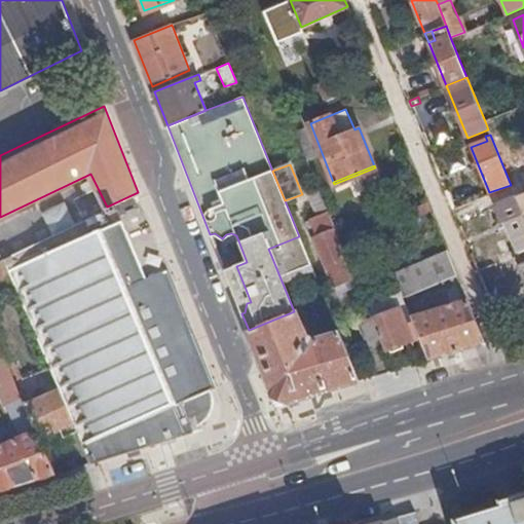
[(506,222),(518,253),(523,251),(523,191),(520,182),(511,185),(489,192),(501,223),(506,222)]
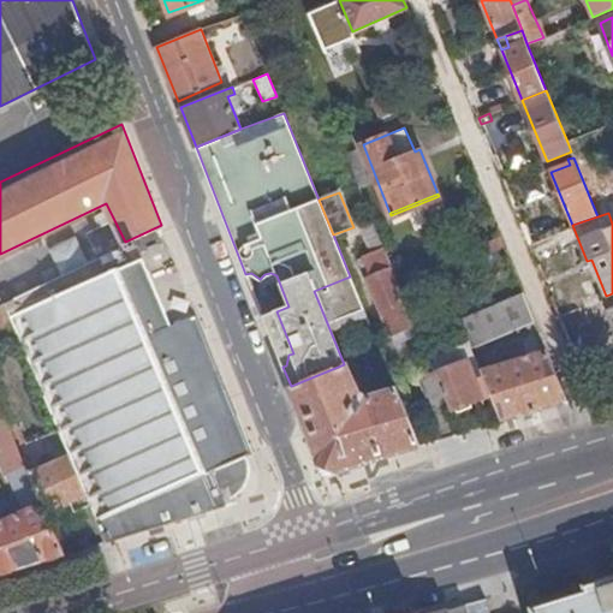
[(387,255),(373,219),(359,224),(374,260),(387,255)]
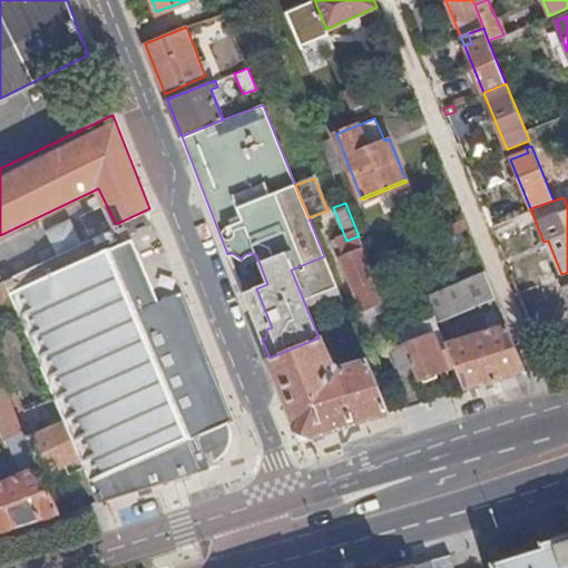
[(483,208),(490,225),(502,219),(496,204),(483,208)]
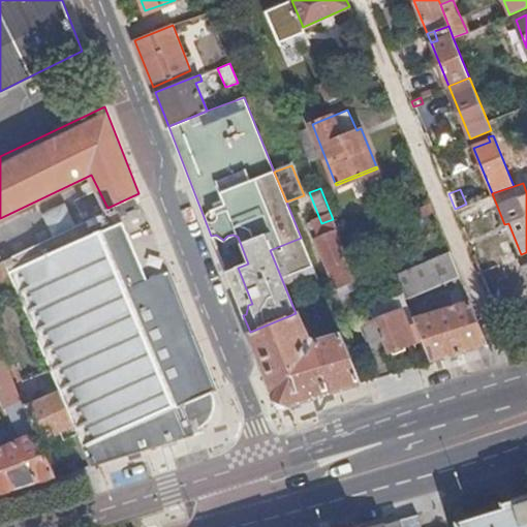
[(217,389),(140,194),(3,260),(11,280),(59,391),(78,434),(90,465),(192,433),(192,431),(195,430),(190,414),(198,411),(208,407),(203,395),(217,389)]
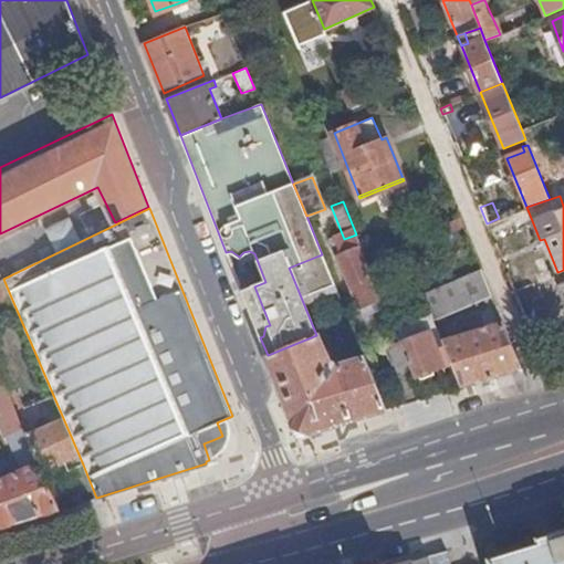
[(382,298),(364,256),(356,235),(344,239),(334,242),(340,256),(337,257),(358,306),(382,298)]
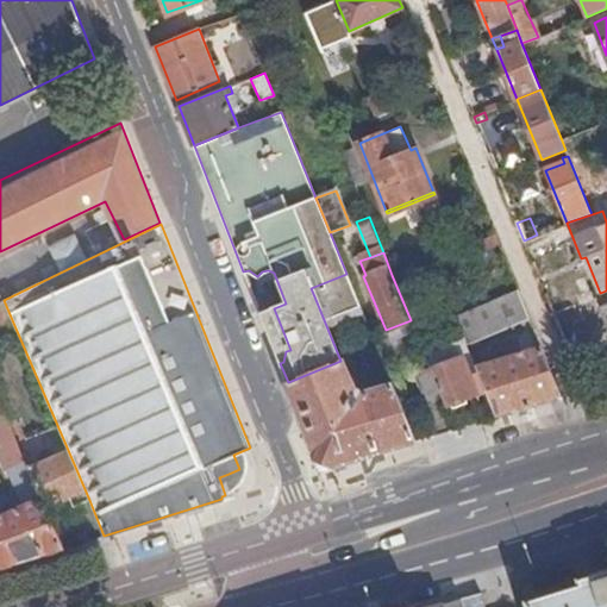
[(350,281),(346,274),(311,288),(314,296),(350,281)]
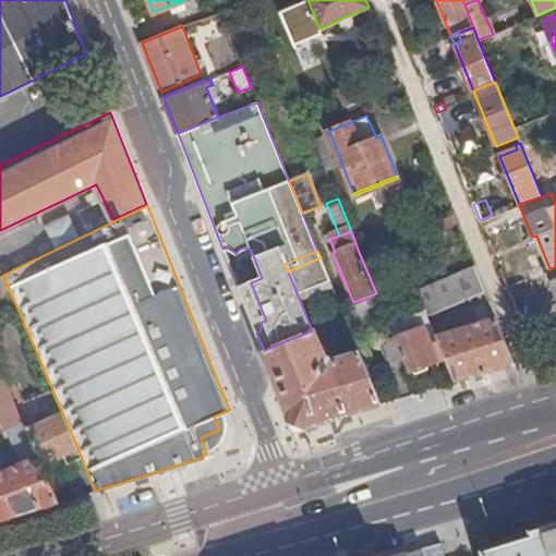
[(481,299),(487,297),(473,265),(417,289),(425,313),(426,314),(479,293),(481,299)]
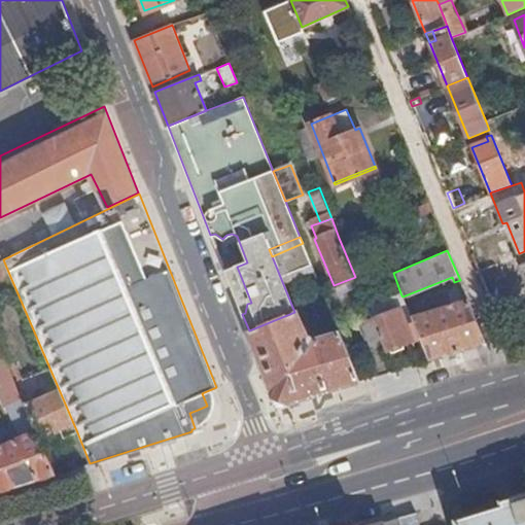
[(3,259),(0,260),(0,283),(11,279),(3,259)]
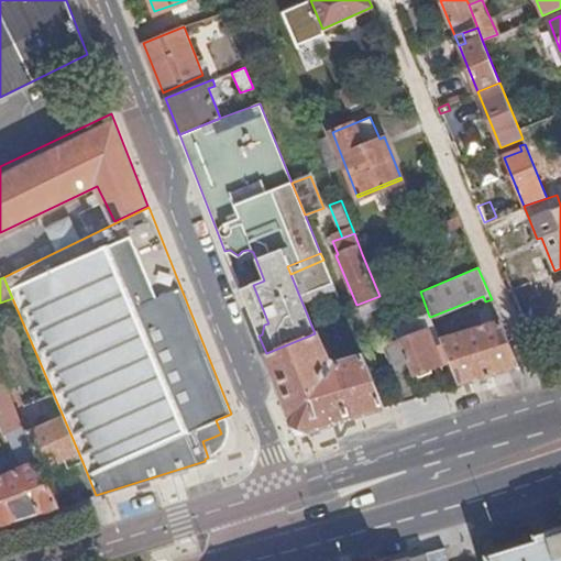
[(241,290),(259,336),(262,334),(264,325),(268,323),(253,285),(241,290)]
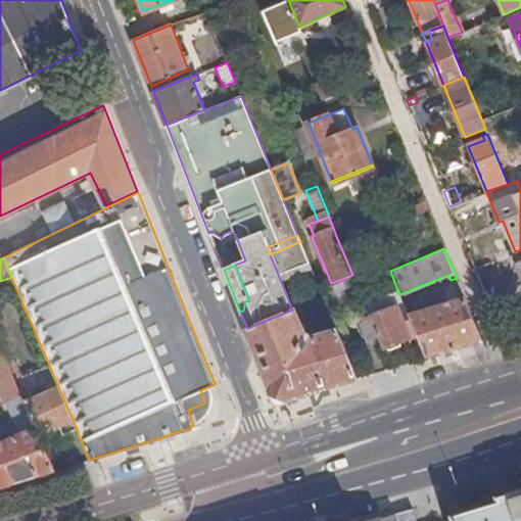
[(383,348),(416,335),(408,313),(399,294),(398,293),(366,306),(383,348)]
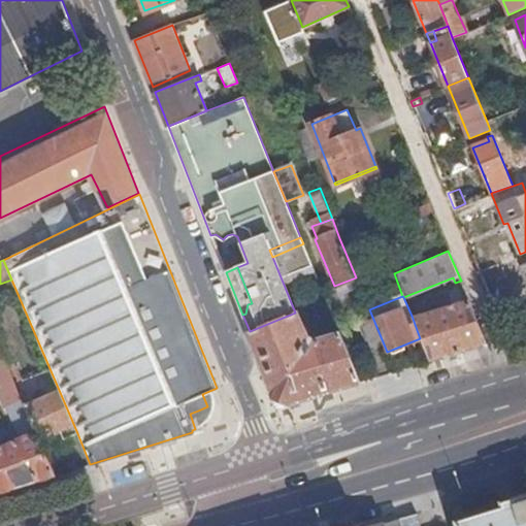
[(429,360),(486,342),(468,299),(412,316),(420,338),(429,360)]
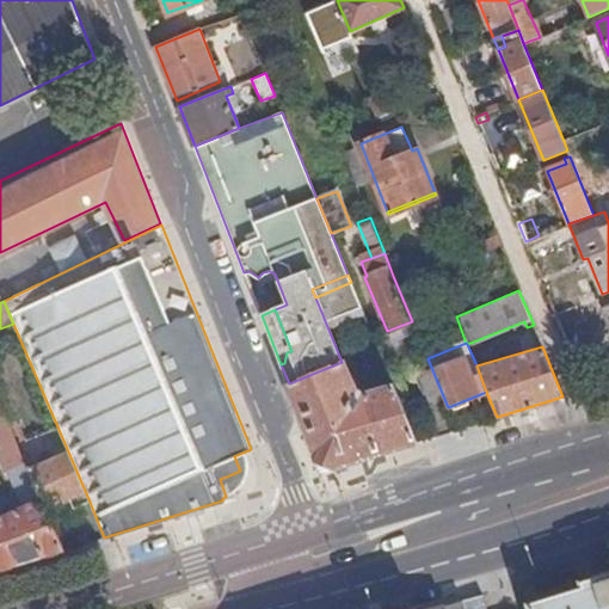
[(334,467),(417,442),(394,387),(361,399),(352,414),(348,411),(356,395),(342,362),(289,383),(319,459),(334,467)]
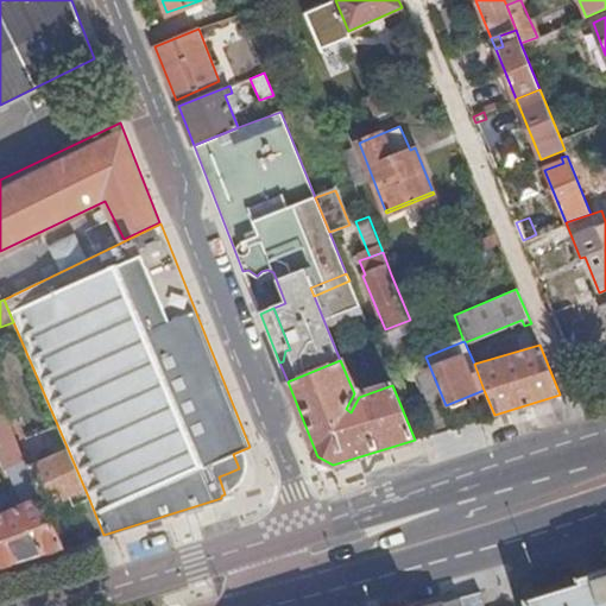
[(351,412),(359,397),(354,393),(346,409),(351,412)]
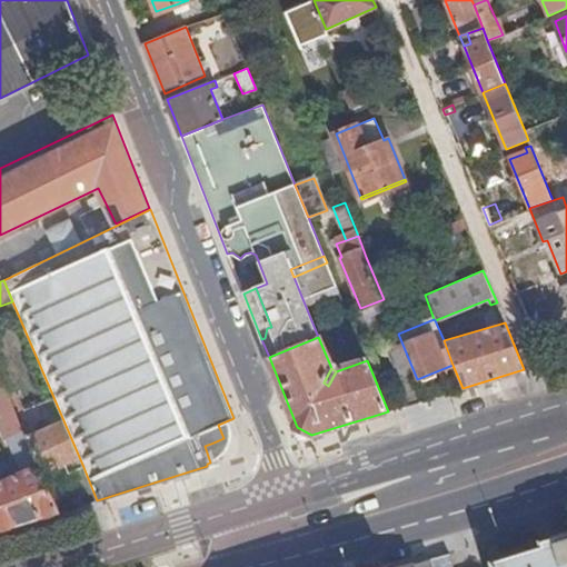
[(0,529),(46,516),(58,513),(42,475),(38,464),(37,465),(26,437),(0,375),(0,423),(15,458),(16,458),(19,464),(10,467),(13,475),(6,479),(0,480),(0,529)]
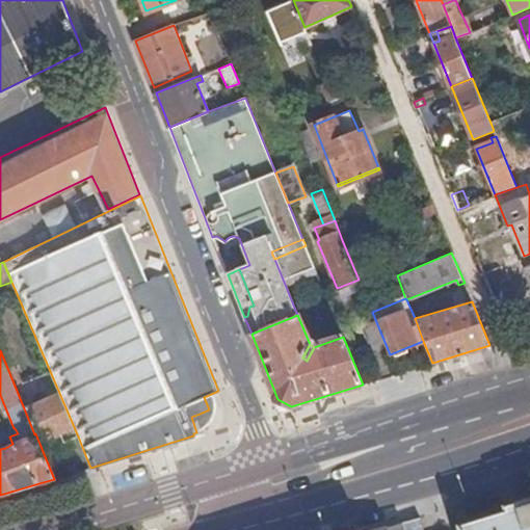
[(35,433),(40,444),(59,435),(63,443),(78,436),(59,393),(44,400),(42,396),(35,398),(37,402),(24,408),(34,434),(35,433)]
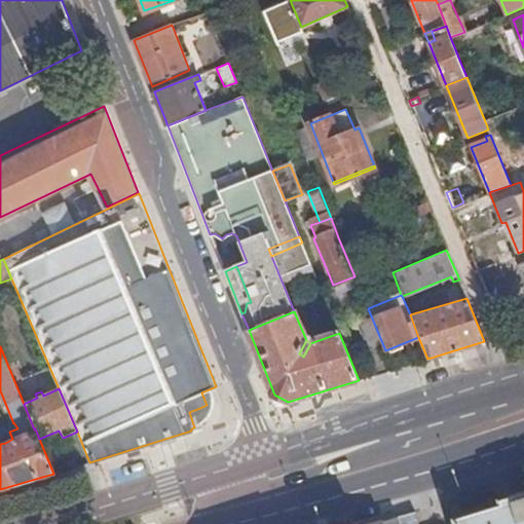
[(12,439),(9,432),(2,435),(5,443),(12,439)]
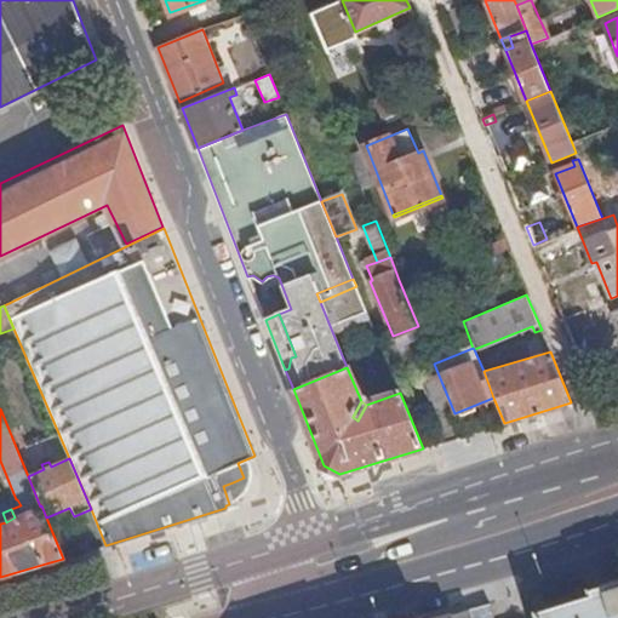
[(590,596),(617,588),(617,582),(589,590),(590,596)]
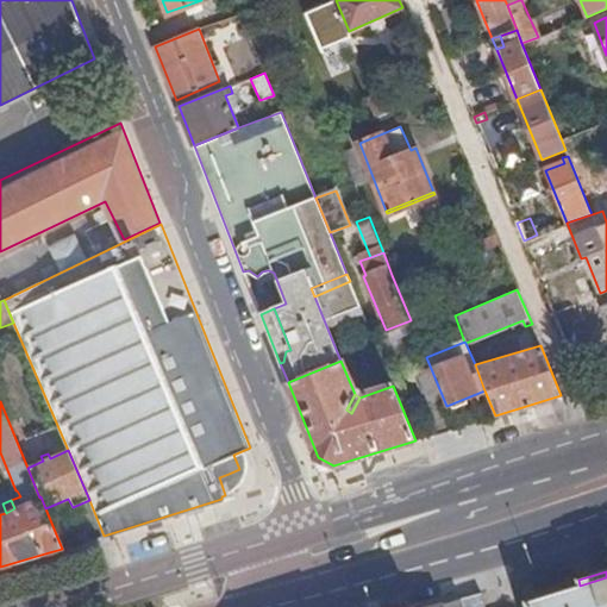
[(606,606),(606,577),(580,586),(527,601),(529,606),(606,606)]
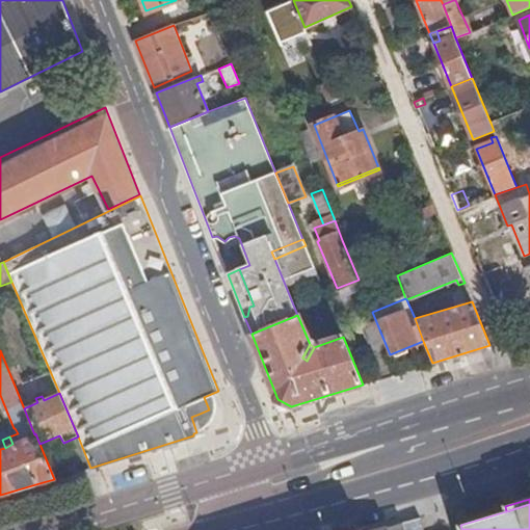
[(423,529),(420,519),(387,528),(387,529),(423,529)]
